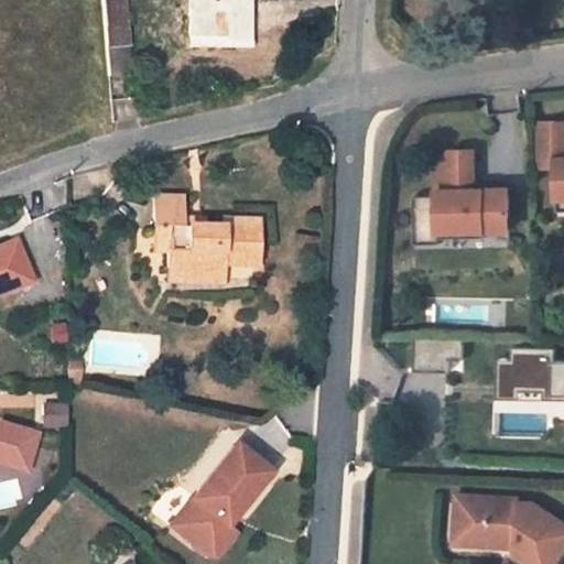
[(127,42),(123,0),(100,0),(106,44),(127,42)]
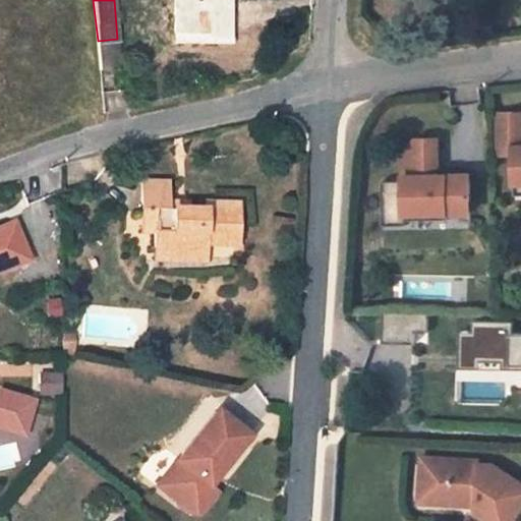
[(174,0),(175,23),(210,24),(210,31),(232,32),(232,0),(174,0)]
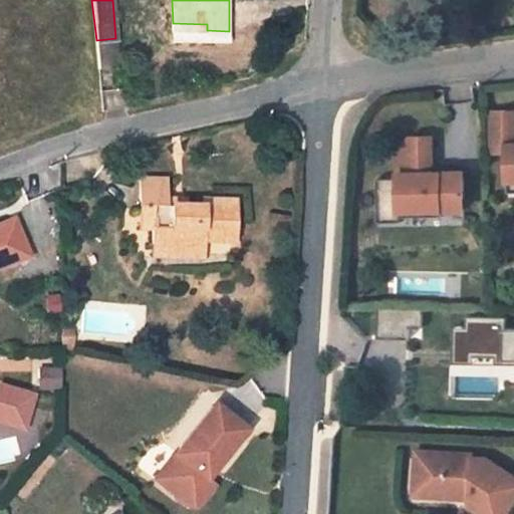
[(207,24),(173,23),(173,35),(229,37),(229,31),(207,30),(207,24)]
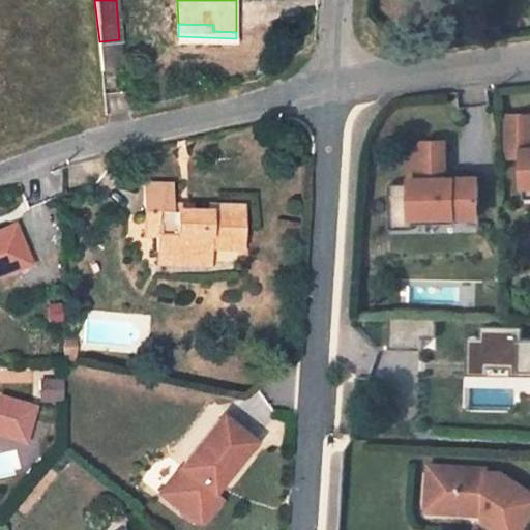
[(101,71),(121,69),(119,39),(99,41),(101,71)]
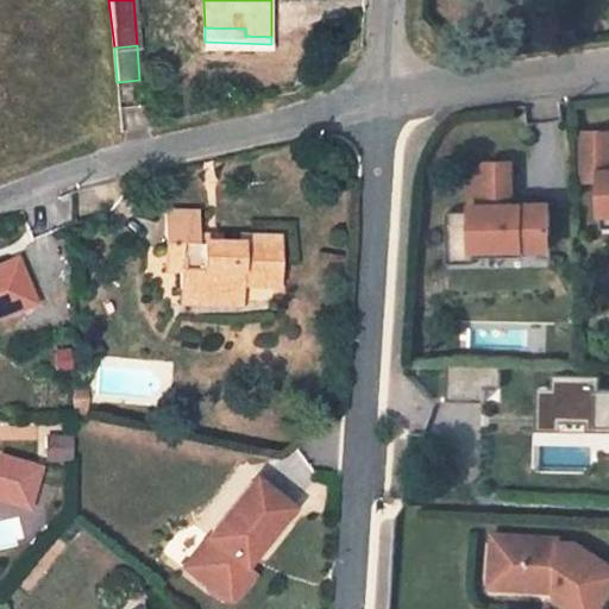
[(608,130),(583,131),(583,170),(601,170),(602,226),(608,226),(608,130)]
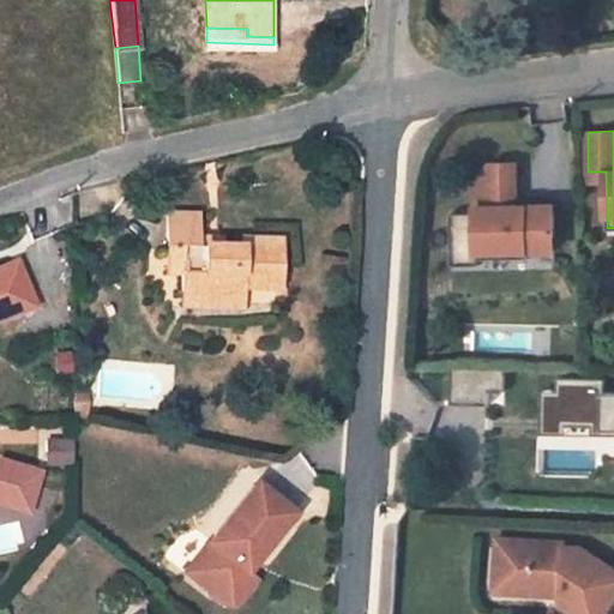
[(555,250),(554,204),(518,205),(518,162),(492,163),(477,179),(477,211),(452,212),(451,212),(452,265),(479,264),(479,258),(479,251),(528,250),(555,250)]
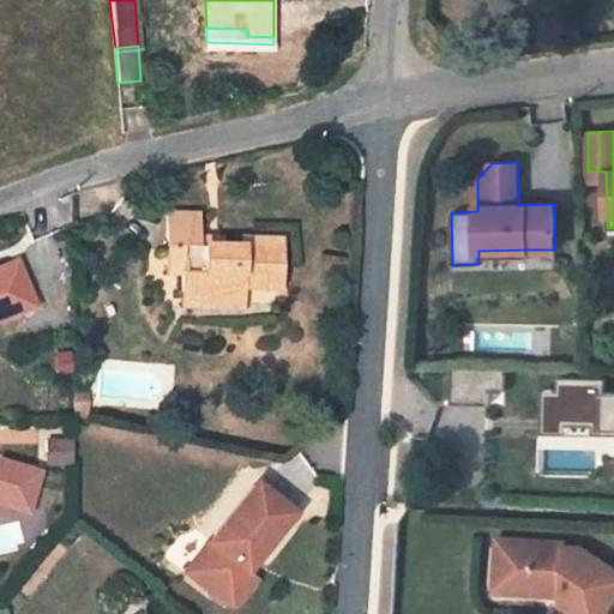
[(198,216),(168,216),(168,250),(181,250),(181,275),(182,296),(241,298),(241,289),(242,274),(253,274),(253,289),(278,289),(280,240),(250,240),(248,245),(198,245),(198,216)]
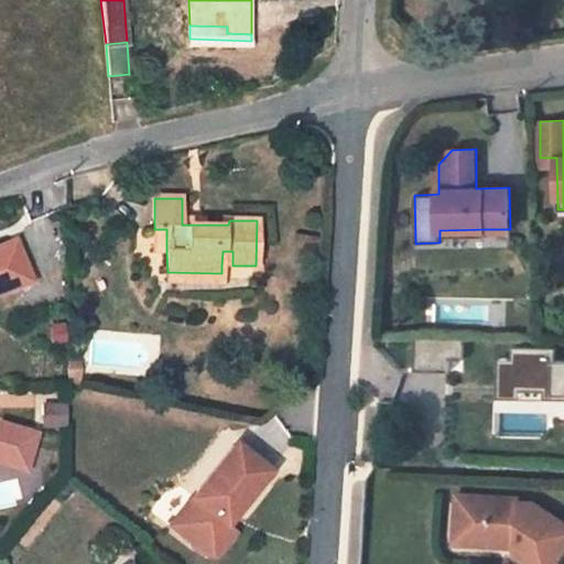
[(166,229),(154,229),(154,252),(166,252),(166,229)]
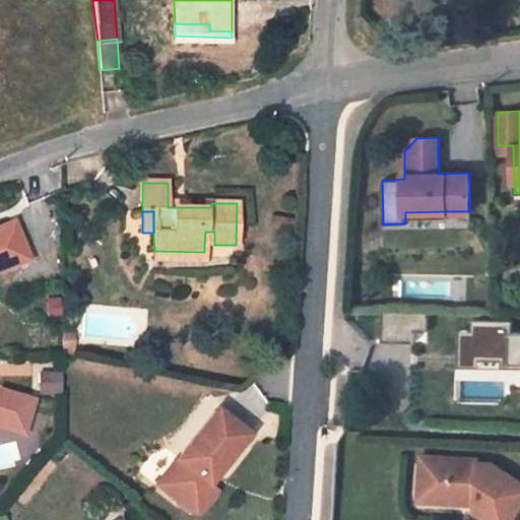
[(0,275),(35,262),(19,224),(0,232),(0,275)]
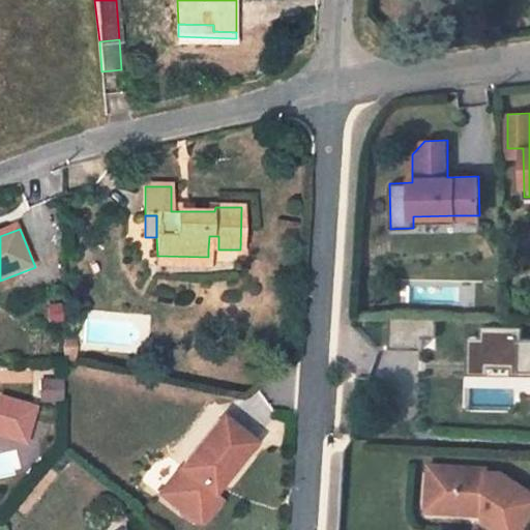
[(208,249),(218,249),(218,236),(209,236),(208,249)]
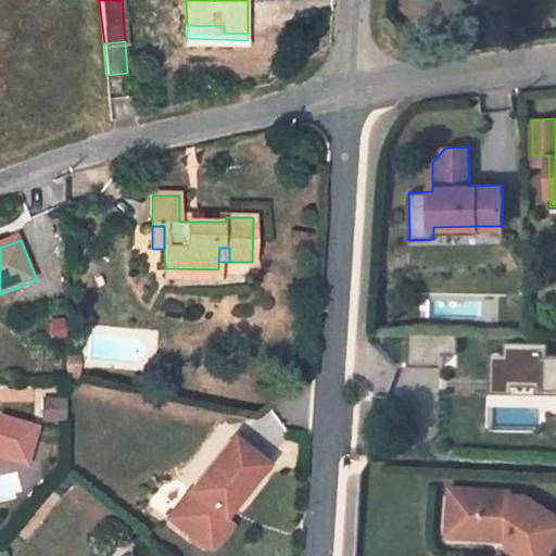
[(218,279),(218,269),(165,268),(164,277),(218,279)]
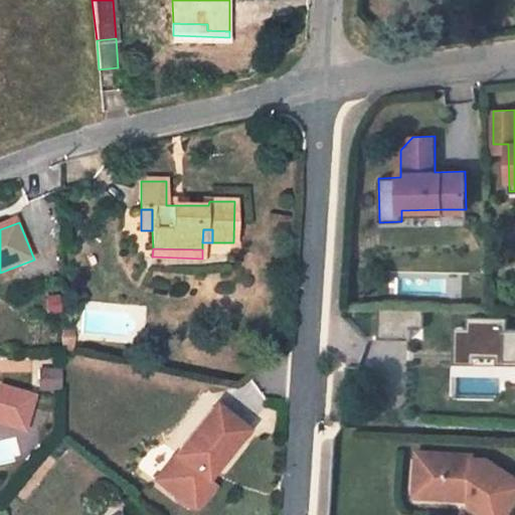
[(421,308),(381,308),(381,338),(408,338),(408,326),(421,326),(421,308)]
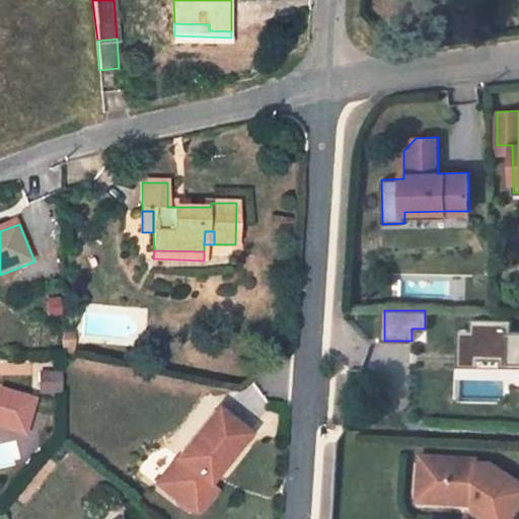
[(510,320),(473,320),(473,332),(461,331),(460,366),(518,366),(518,330),(509,331),(510,320)]
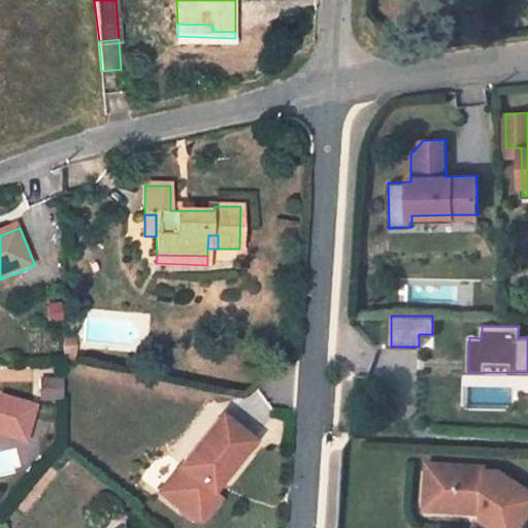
[(38,375),(38,398),(61,398),(61,376),(38,375)]
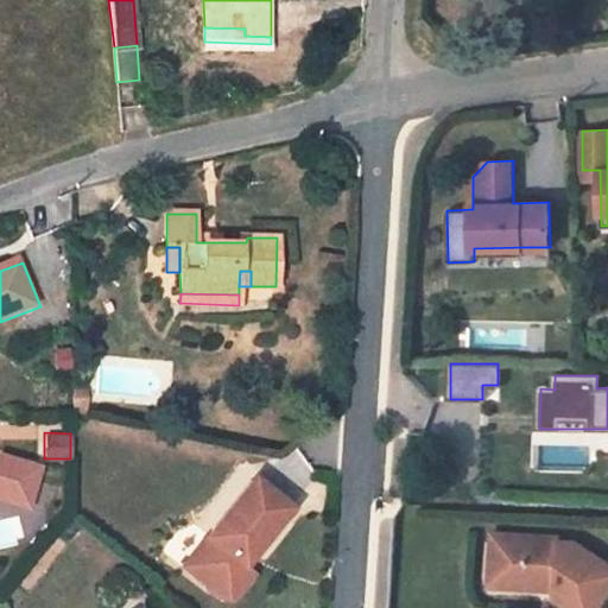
[(37,468),(0,455),(0,499),(25,508),(37,468)]
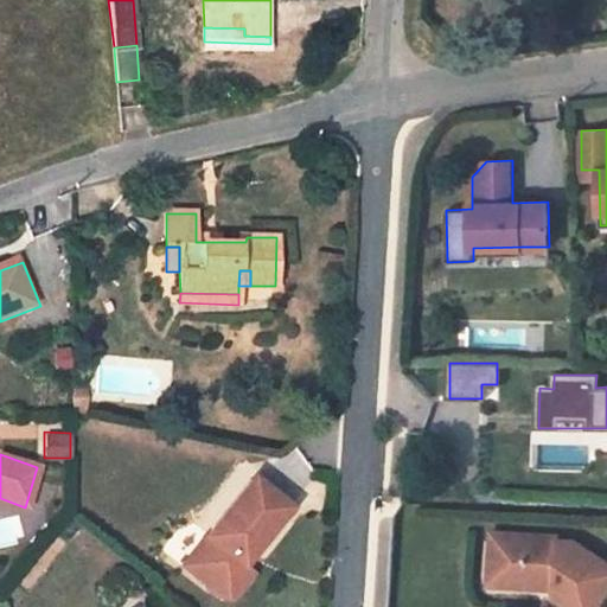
[(253,478),(181,566),(212,590),(222,588),(241,566),(288,506),(253,478)]
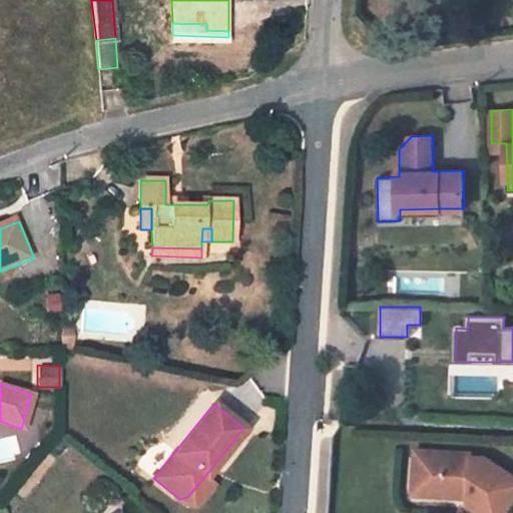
[(472,455),(415,451),(413,481),(435,482),(435,498),(468,500),(467,506),(477,512),(506,512),(512,503),(512,477),(485,459),(472,459),(472,455)]
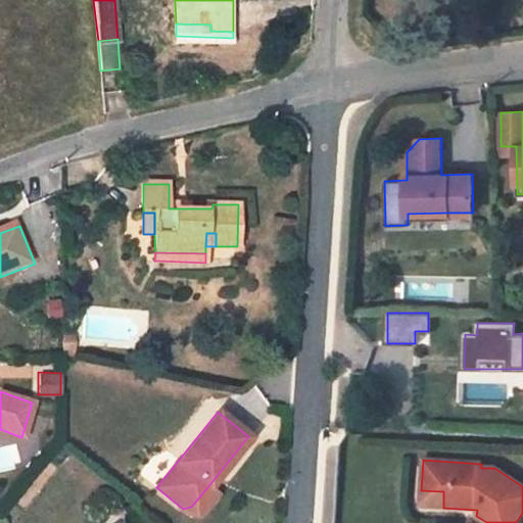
[(199,514),(216,493),(207,487),(191,507),(183,509),(191,515),(199,514)]
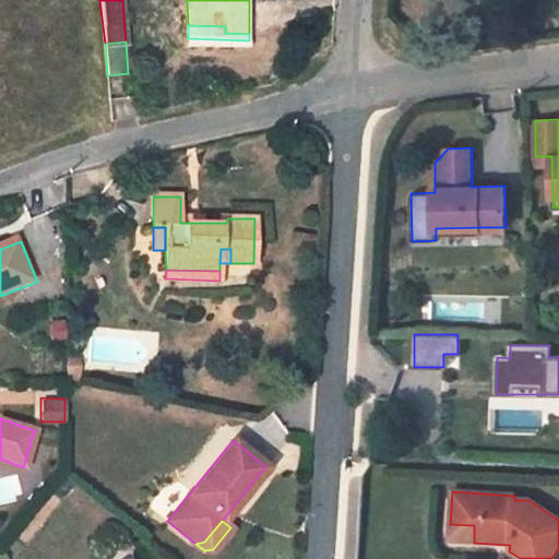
[(474,525),(450,524),(449,540),(474,543),(474,525)]
